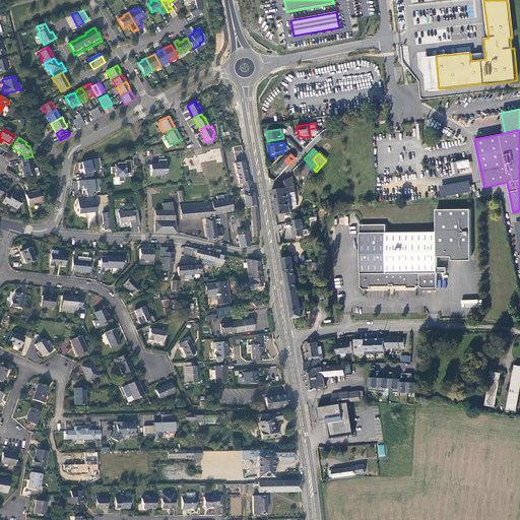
[(22,172),(24,177),(35,174),(34,169),(30,156),(24,158),(21,159),(22,164),(23,168),(24,171),(22,172)]
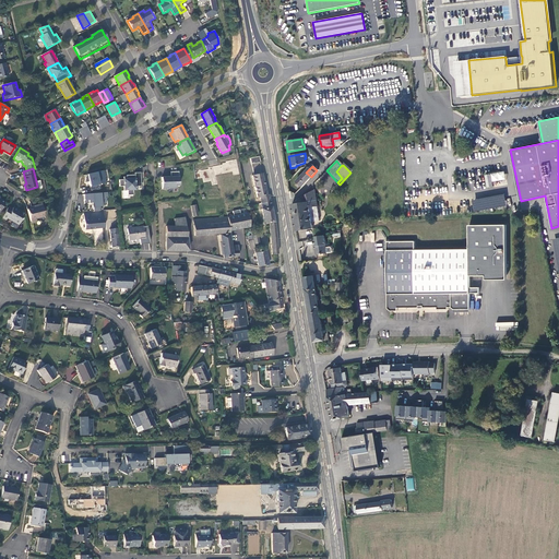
[(484,175),(486,188),(492,187),(491,182),(506,179),(503,170),(484,175)]
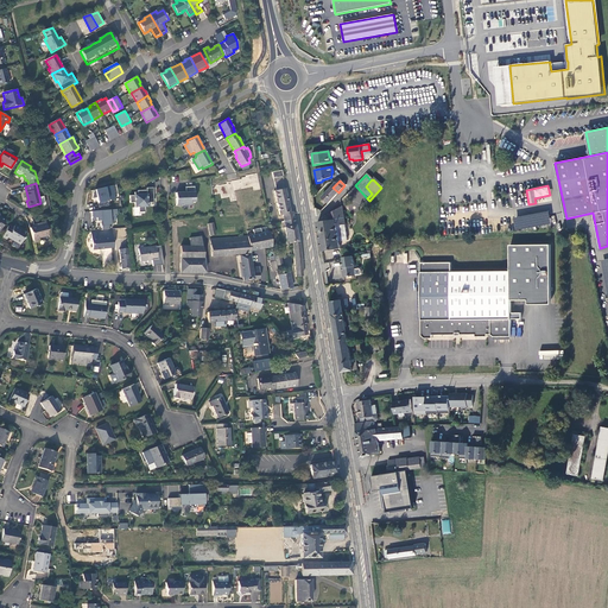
[(187,187),(187,192),(176,194),(177,206),(184,206),(184,204),(191,204),(191,202),(195,202),(195,187),(187,187)]
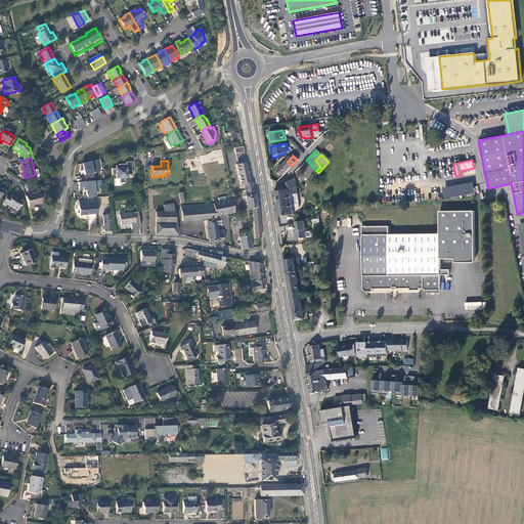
[(117,166),(117,168),(113,169),(113,175),(117,175),(117,178),(120,178),(120,183),(126,182),(125,178),(128,178),(128,175),(129,175),(133,174),(132,162),(127,162),(127,164),(119,164),(119,166),(117,166)]
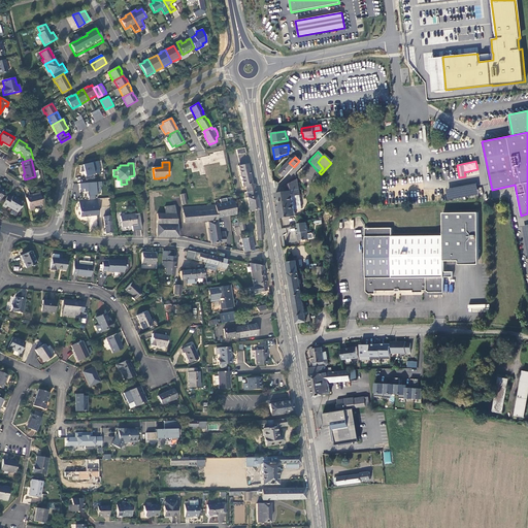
[(279,171),(285,177),(294,167),(289,163),(279,171)]
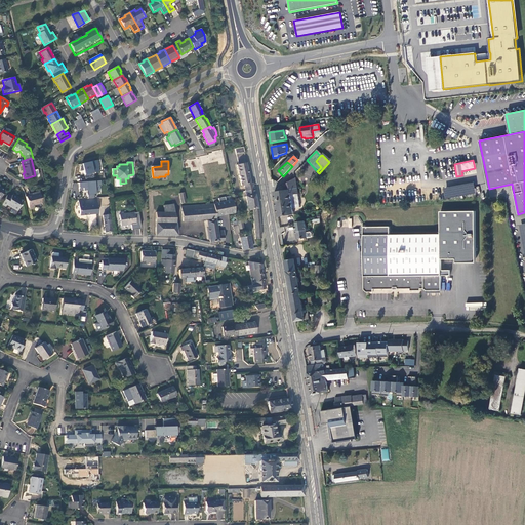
[(254,189),(253,183),(250,183),(246,163),(237,164),(241,186),(244,186),(245,191),(254,189)]
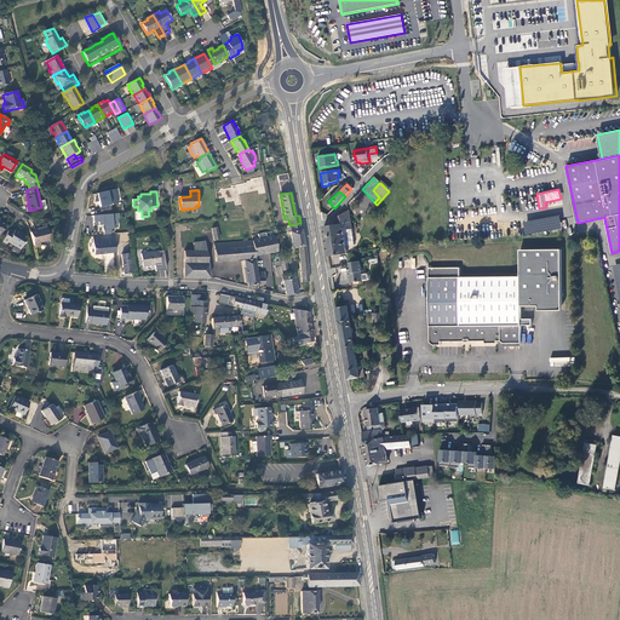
[(120,204),(119,194),(109,195),(112,205),(120,204)]
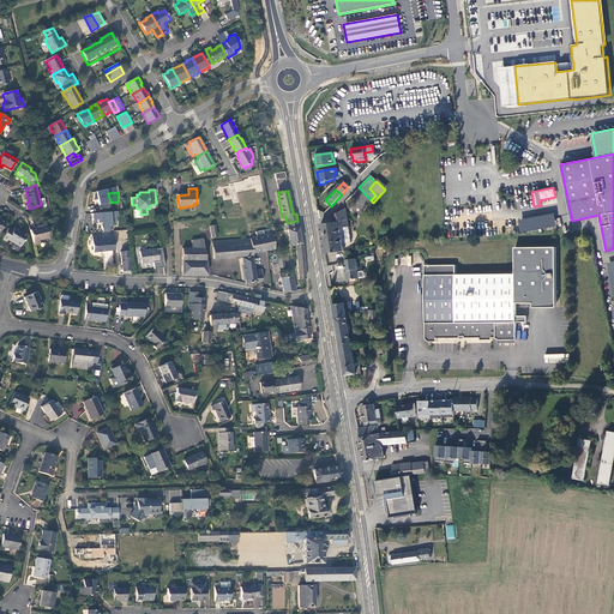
[(320,226),(325,254),(343,252),(342,245),(350,244),(345,210),(337,215),(331,218),(331,223),(320,226)]
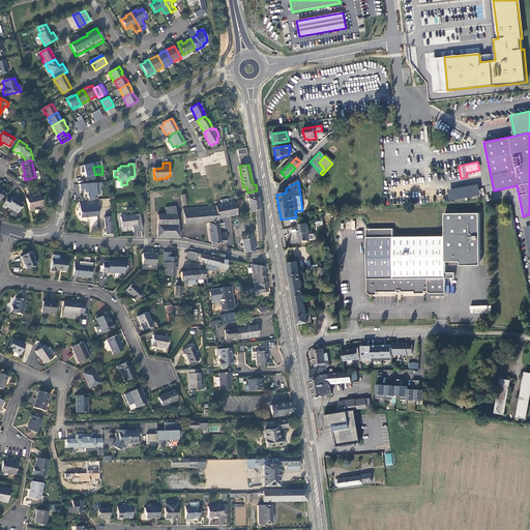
[(95,195),(102,195),(101,182),(79,183),(80,193),(89,192),(89,200),(96,199),(95,195)]
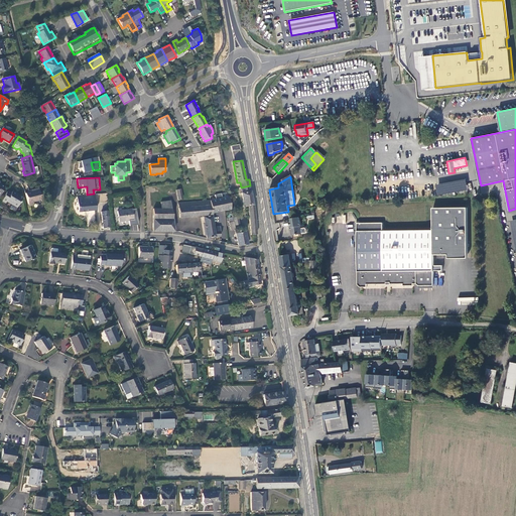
[(436,196),(467,190),(465,179),(435,184),(436,196)]
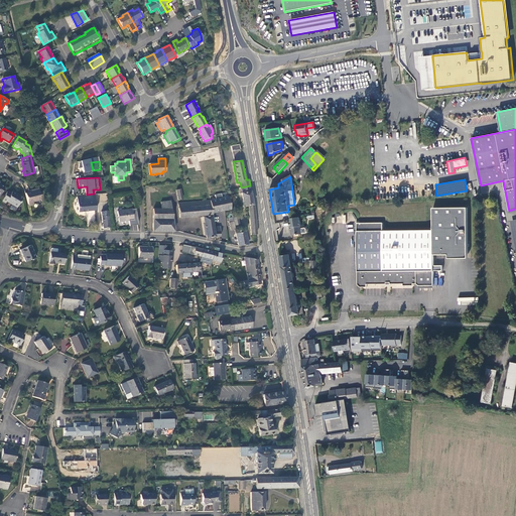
[(250,185),(241,187),(242,192),(241,192),(243,207),(248,206),(253,205),(250,190),(251,190),(250,185)]
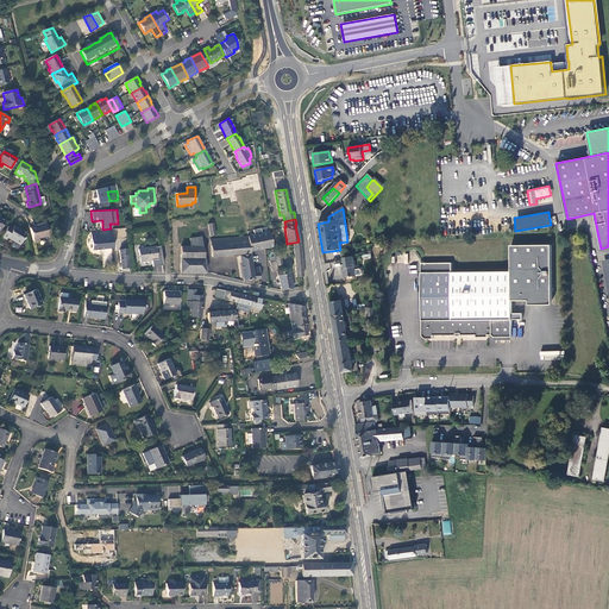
[(31,228),(35,243),(39,242),(39,238),(48,236),(46,232),(48,232),(45,223),(38,224),(38,226),(35,227),(31,228)]
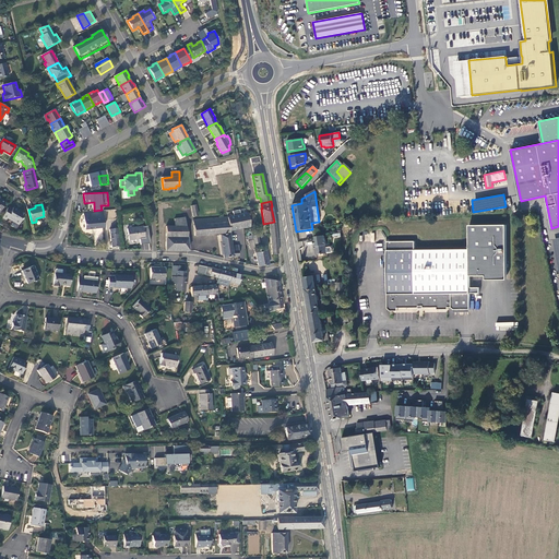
[(12,210),(8,206),(1,217),(7,221),(8,218),(19,225),(24,214),(13,207),(12,210)]
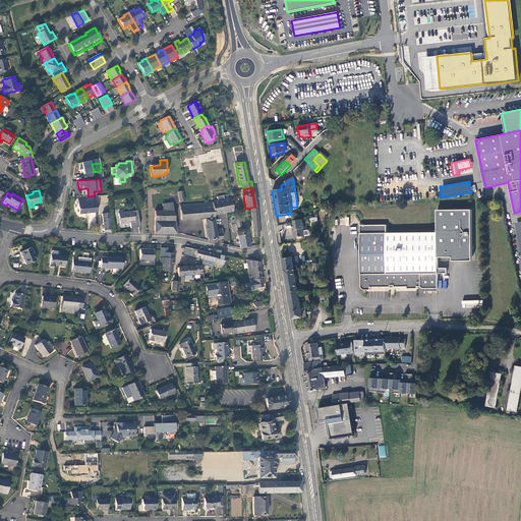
[(88,213),(97,213),(96,197),(87,198),(88,213)]
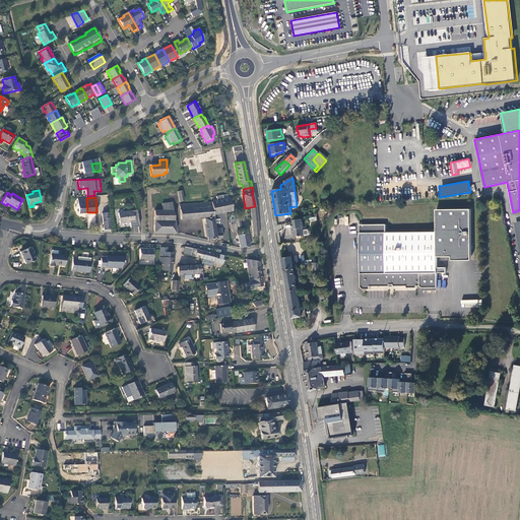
[(87,212),(86,198),(78,198),(79,213),(87,212)]
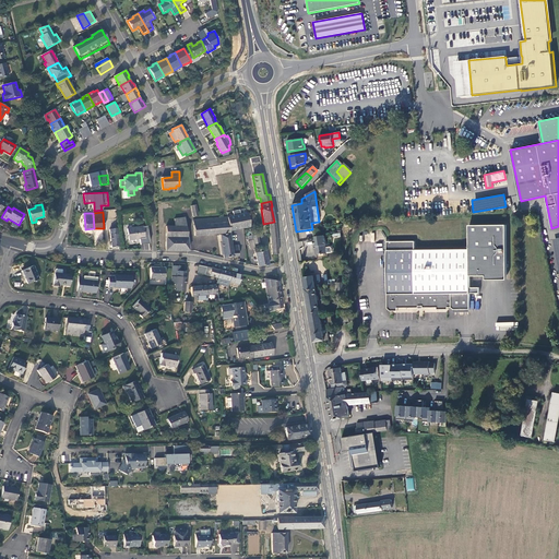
[(230,232),(250,227),(248,213),(227,217),(193,221),(194,236),(230,233),(230,232)]
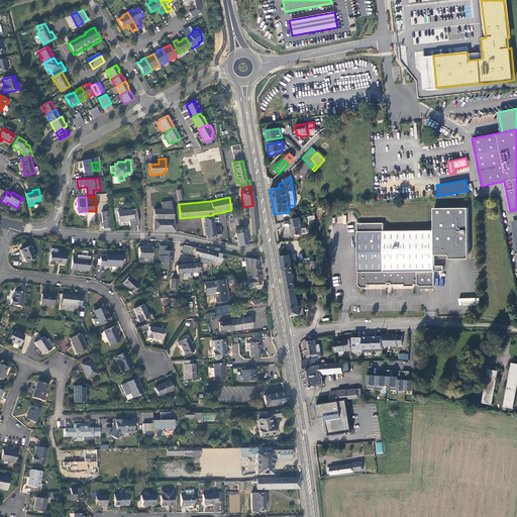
[(153,232),(175,233),(171,202),(162,203),(162,209),(153,209),(153,232)]
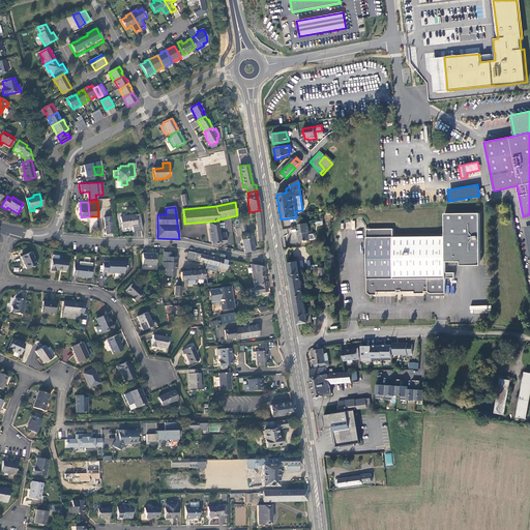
[(261,210),(260,210),(255,211),(258,242),(264,241),(261,210)]
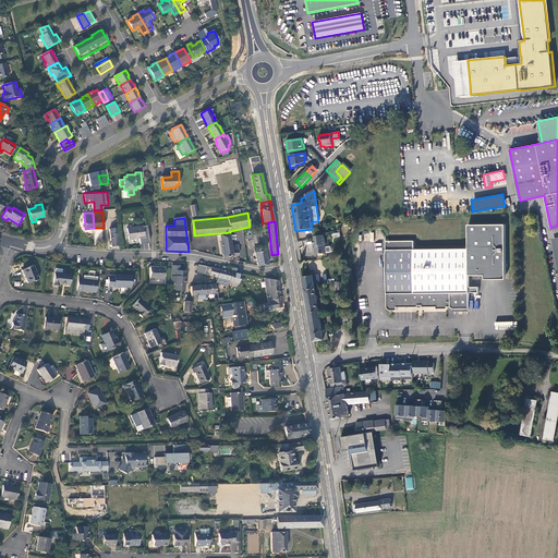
[(389,241),(385,242),(385,257),(387,308),(389,311),(397,311),(397,307),(401,307),(417,307),(417,305),(422,305),(422,307),(436,306),(436,308),(447,308),(447,306),(450,306),(452,308),(469,307),(469,292),(477,292),(477,286),(469,287),(468,275),(477,275),(506,275),(505,223),(468,225),(469,247),(413,250),(413,241),(389,241)]
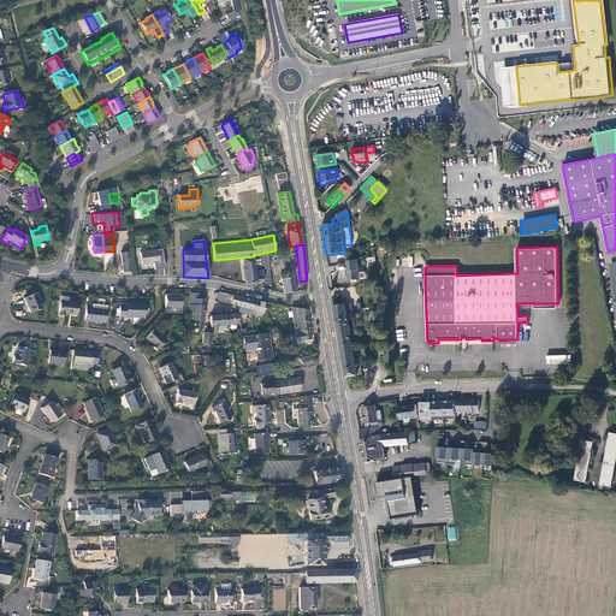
[(158,249),(140,252),(142,265),(160,262),(158,249)]
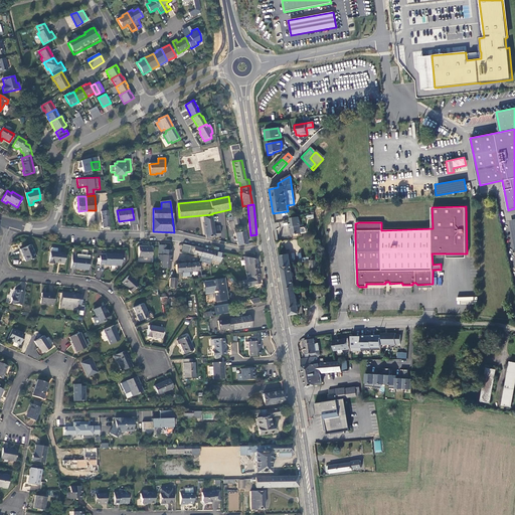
[(108,210),(101,211),(104,228),(111,227),(108,210)]
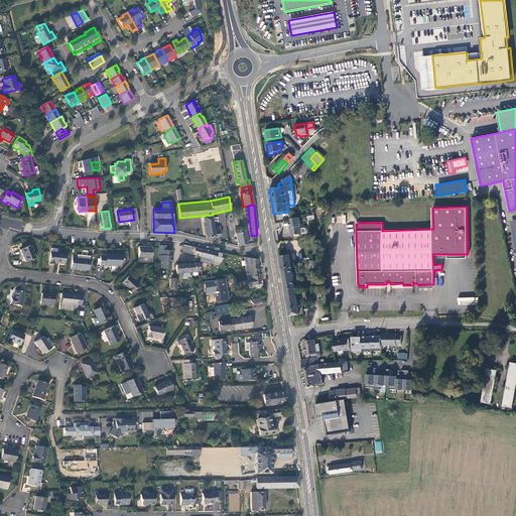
[(213,217),(204,218),(207,239),(213,238),(220,237),(220,227),(214,227),(213,217)]
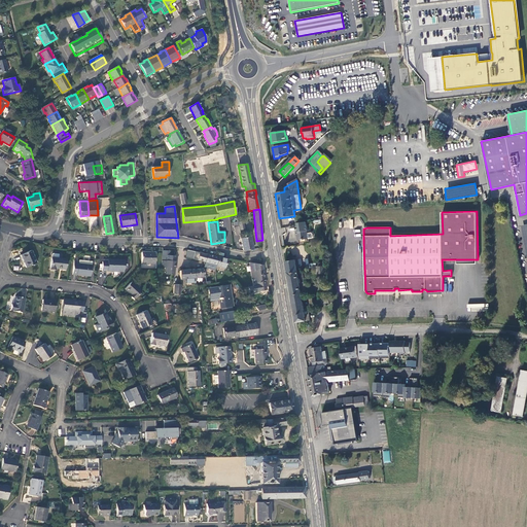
[(306,223),(297,224),(297,227),(295,227),(296,234),(297,234),(299,236),(297,236),(297,242),(308,240),(306,223)]
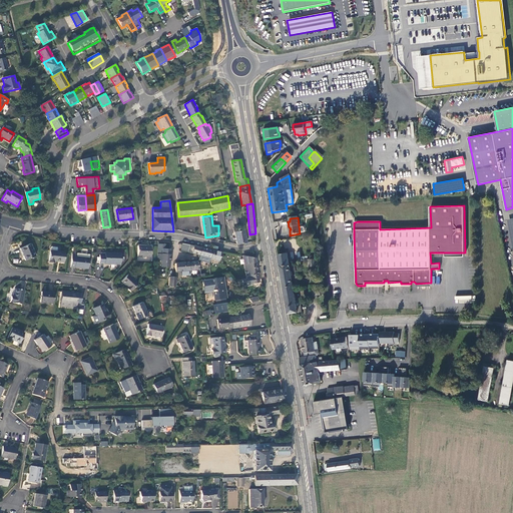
[(236,244),(247,242),(244,229),(234,232),(236,244)]
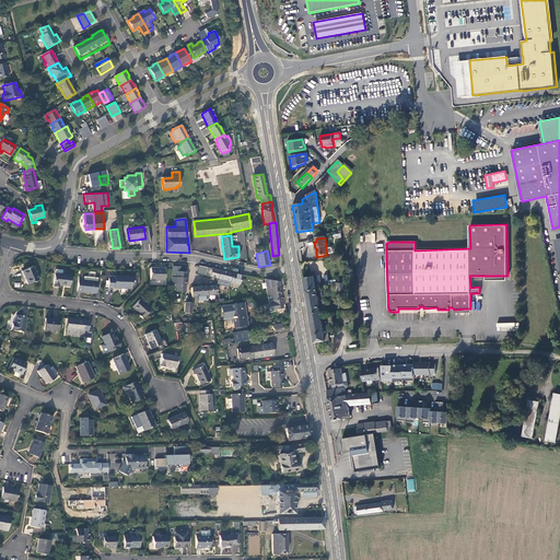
[(197,273),(205,275),(207,268),(198,266),(197,273)]
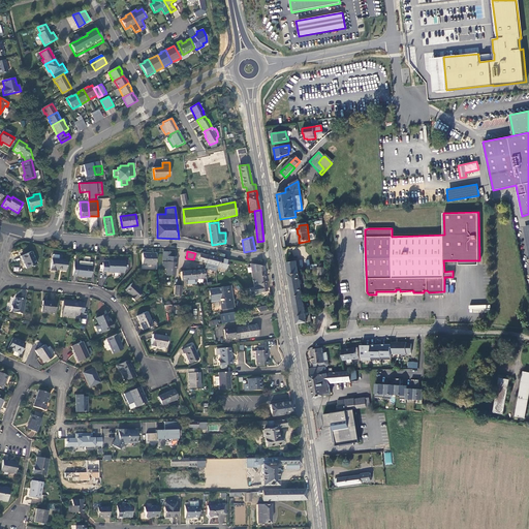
[(36,263),(31,252),(21,256),(26,259),(26,269),(36,263)]
